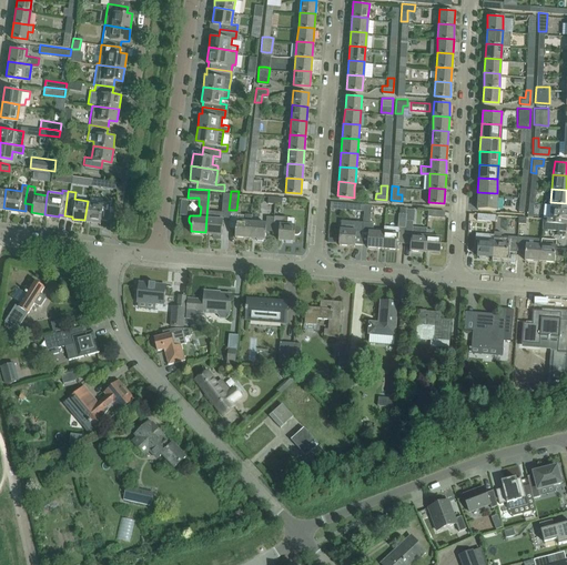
[(496,208),(497,193),(477,192),(477,207),(496,208)]
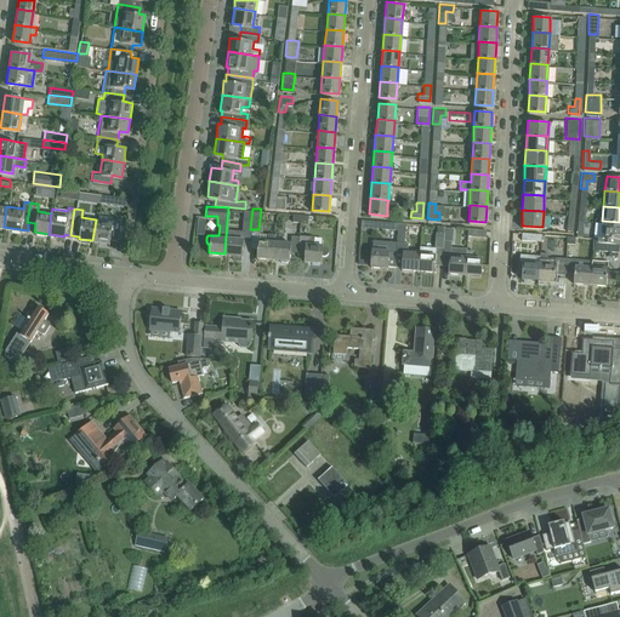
[(112,218),(112,222),(96,220),(92,240),(108,243),(109,236),(117,238),(120,218),(112,218)]
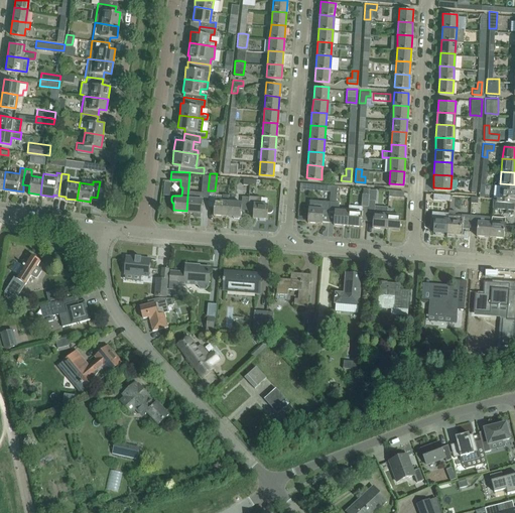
[(337,184),(331,183),(330,189),(329,200),(329,208),(328,220),(334,221),(333,223),(347,224),(348,209),(338,209),(339,200),(336,200),(337,184)]
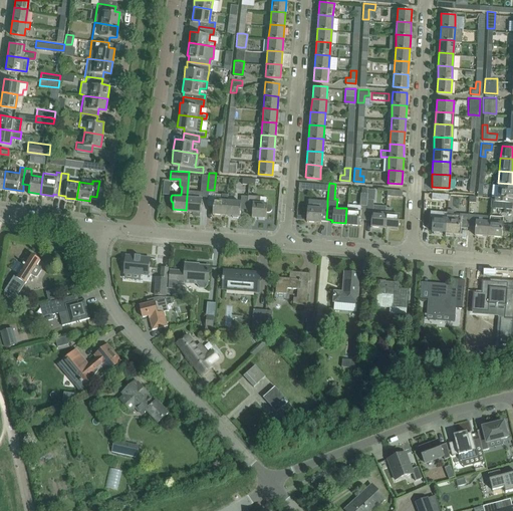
[(493,195),(492,199),(512,201),(512,197),(512,184),(498,183),(497,195),(493,195)]
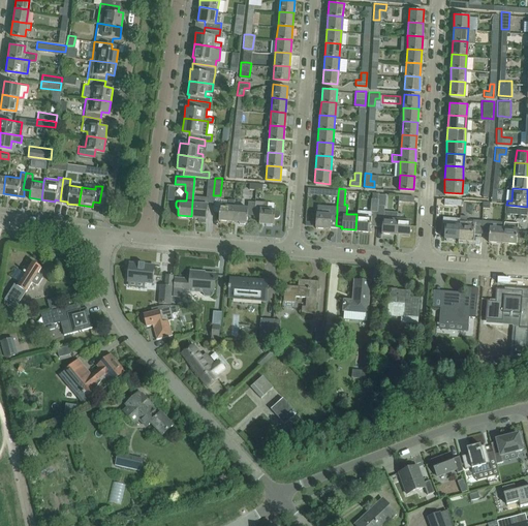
[(231,219),(233,205),(234,205),(234,197),(227,197),(226,204),(220,204),(219,204),(218,218),(231,219)]
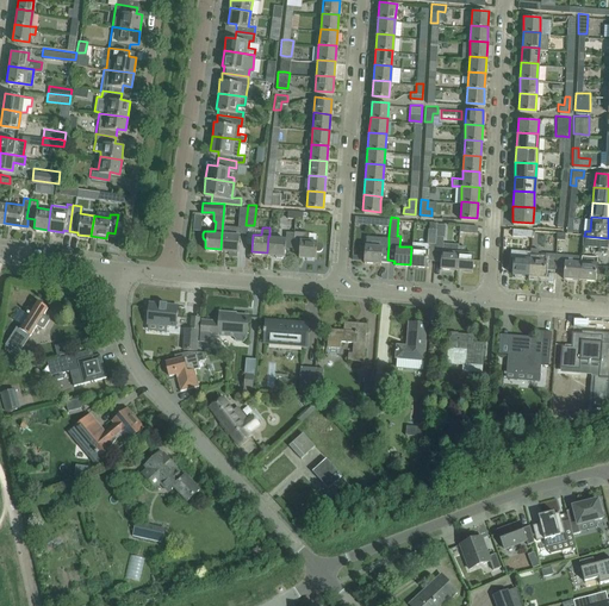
[(322,244),(321,242),(318,241),(316,241),(316,239),(315,239),(308,239),(309,230),(293,229),(292,249),(299,249),(298,255),(315,256),(315,249),(318,249),(319,248),(322,247),(322,244)]
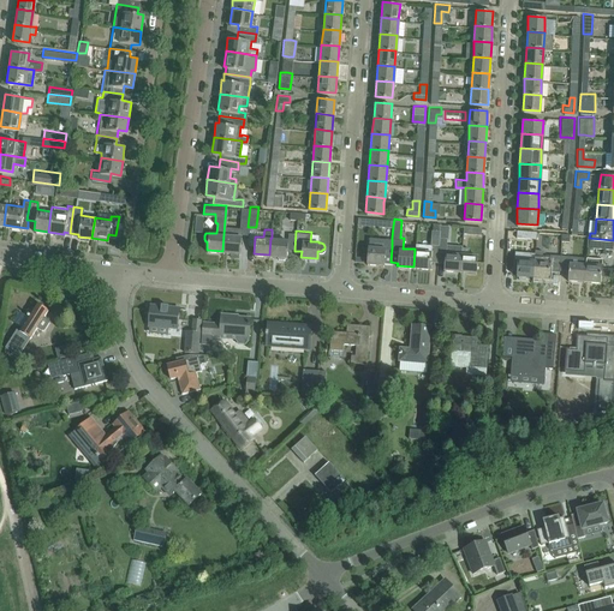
[(224,234),(222,251),(230,252),(230,255),(237,255),(237,252),(239,252),(240,235),(224,234)]
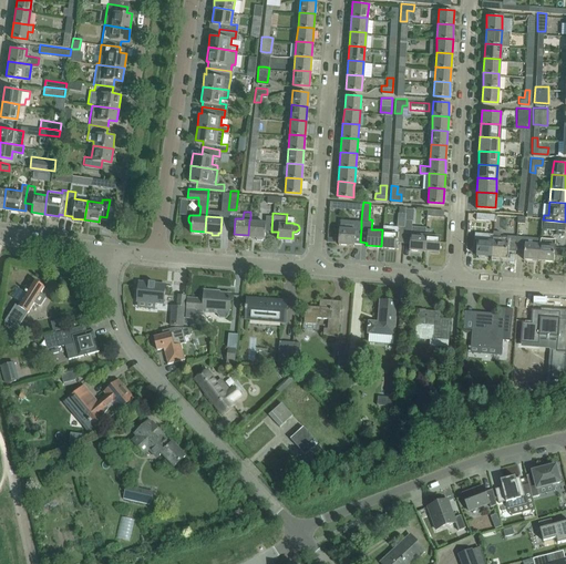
[(339,226),(338,243),(352,244),(353,242),(360,242),(361,228),(361,219),(340,217),(339,226)]
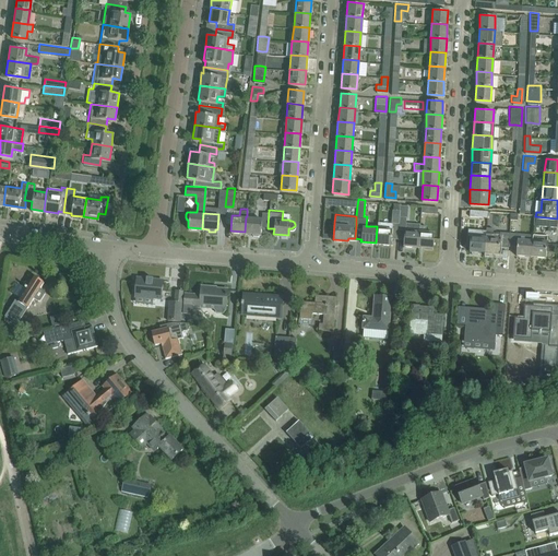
[(261,217),(247,216),(246,216),(245,232),(251,232),(251,233),(252,234),(257,235),(258,234),(258,233),(260,233),(261,217)]
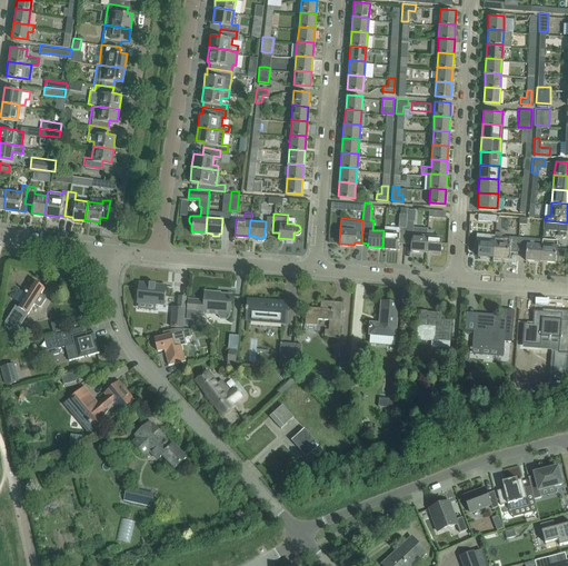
[(566,229),(567,222),(545,220),(542,220),(542,227),(566,229)]
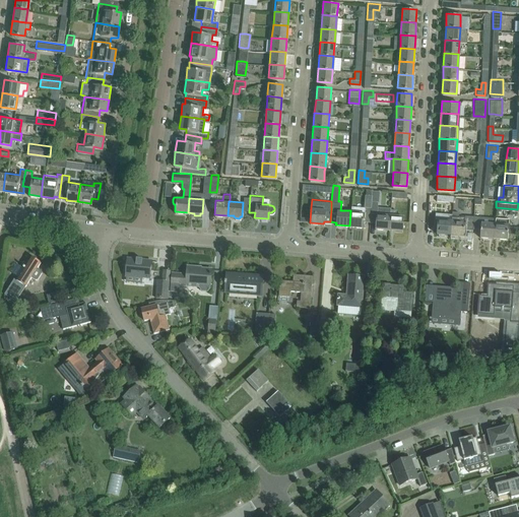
[(357,205),(350,204),(350,210),(349,225),(363,227),(363,219),(369,220),(370,206),(364,205),(364,211),(355,211),(357,205)]
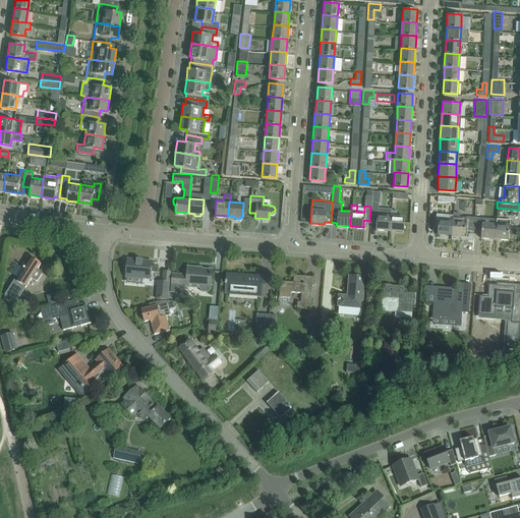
[(390,229),(391,209),(391,207),(378,206),(376,228),(390,229)]
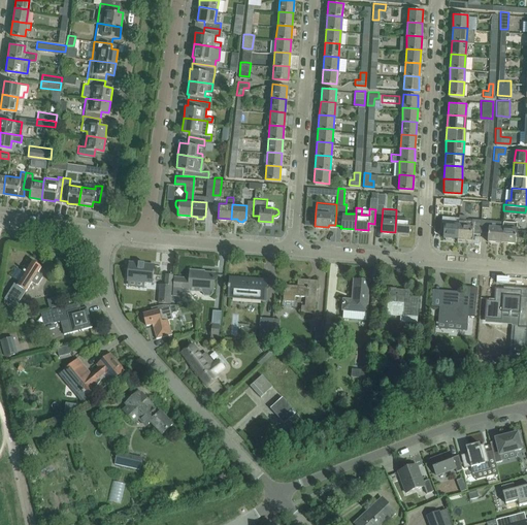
[(401,211),(396,211),(395,232),(407,233),(409,219),(401,218),(401,211)]
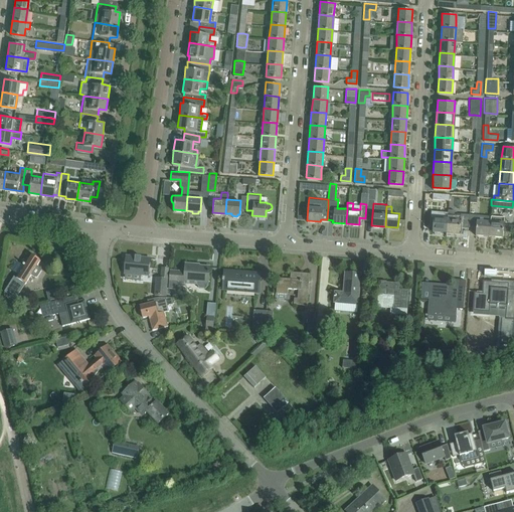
[(467,224),(468,212),(454,211),(454,208),(447,208),(447,210),(447,216),(446,216),(445,231),(459,232),(459,225),(468,226),(468,224),(467,224)]
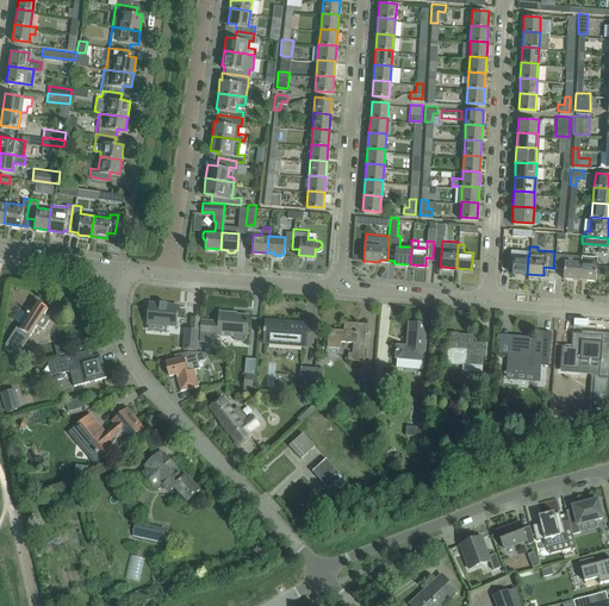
[(510,248),(510,255),(513,256),(511,273),(514,273),(514,274),(521,275),(521,273),(527,274),(528,256),(529,256),(529,249),(510,248)]
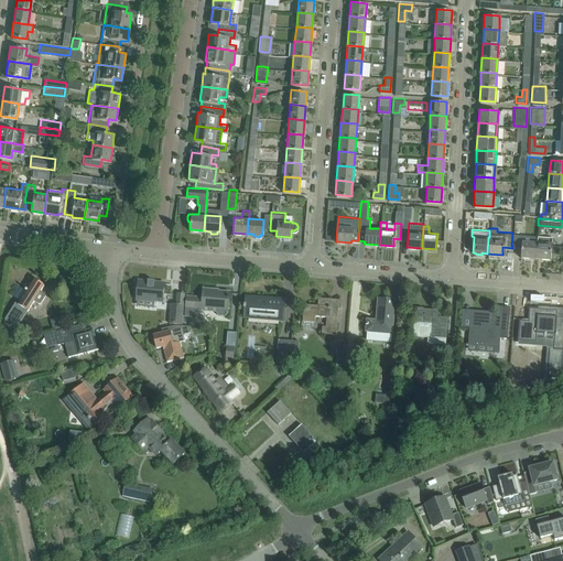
[(534,257),(536,235),(512,233),(511,246),(512,246),(521,247),(520,256),(534,257)]
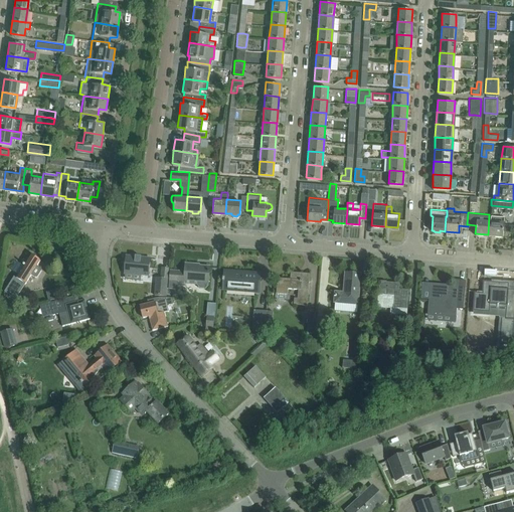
[(503,215),(489,214),(488,234),(502,235),(503,215)]
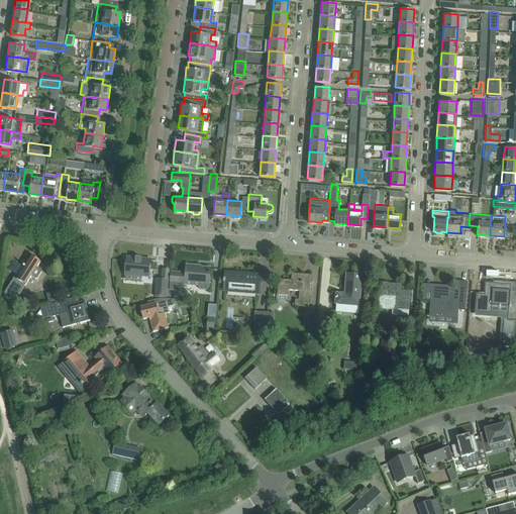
[(39,267),(36,265),(39,260),(30,253),(15,276),(13,275),(3,290),(15,297),(30,274),(33,276),(36,276),(40,269),(39,267)]
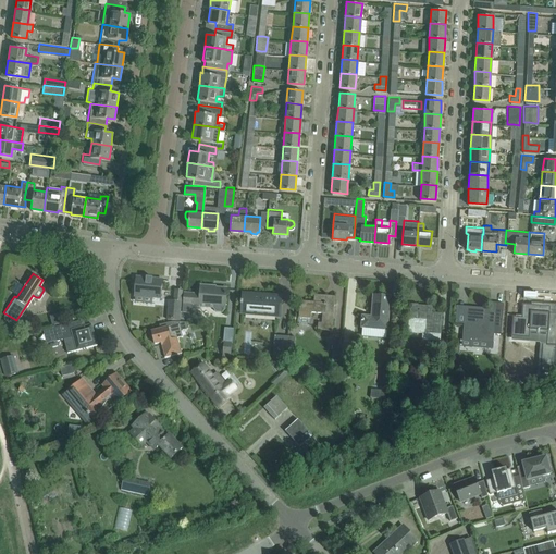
[(135,274),(133,293),(159,295),(161,277),(151,275),(145,274),(145,275),(135,274)]
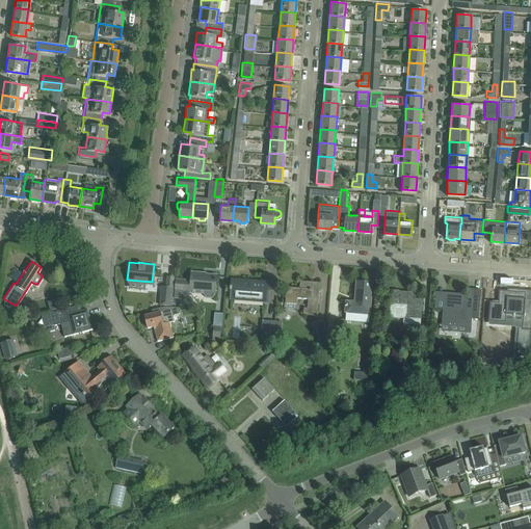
[(214,293),(215,273),(200,271),(200,270),(190,269),(190,279),(175,276),(174,295),(182,296),(183,290),(194,291),(203,291),(205,295),(211,295),(214,293)]
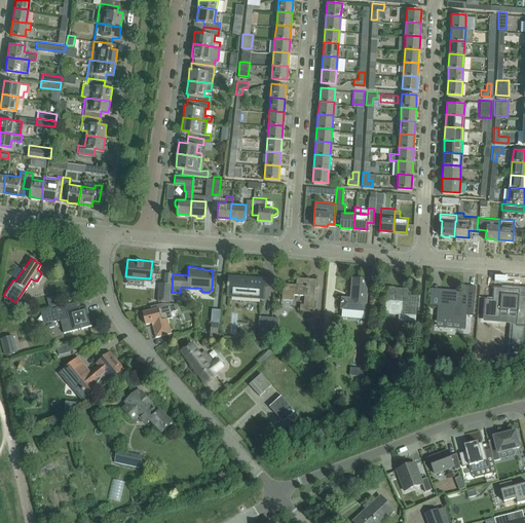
[(167,299),(169,282),(170,270),(163,270),(162,281),(157,281),(156,298),(167,299)]
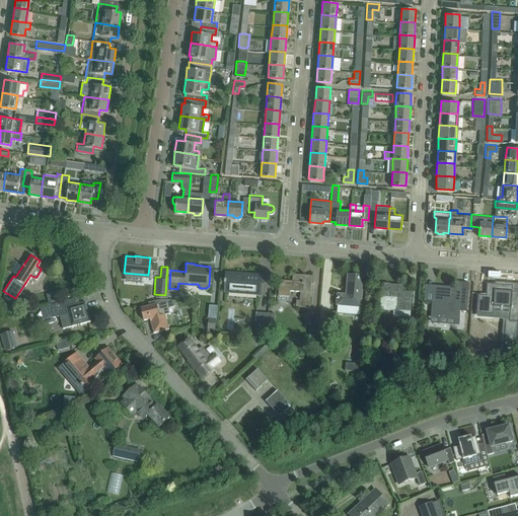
[(224,290),(260,292),(261,273),(225,270),(225,279),(223,279),(223,281),(224,282),(224,290)]
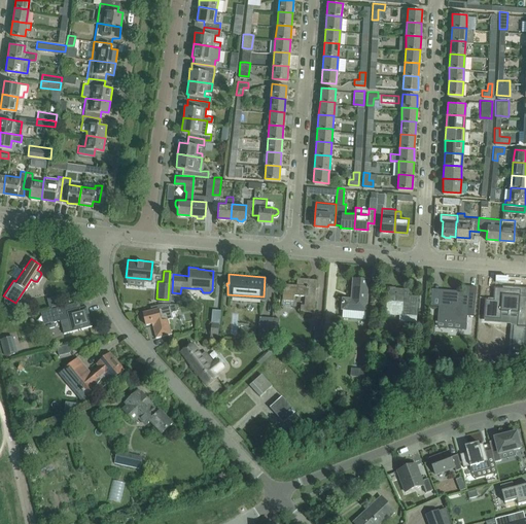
[(313,311),(316,278),(307,277),(306,278),(302,277),(302,276),(296,276),(295,283),(283,282),(282,292),(281,298),(293,299),(293,293),(304,294),(304,303),(300,303),(300,310),(313,311)]
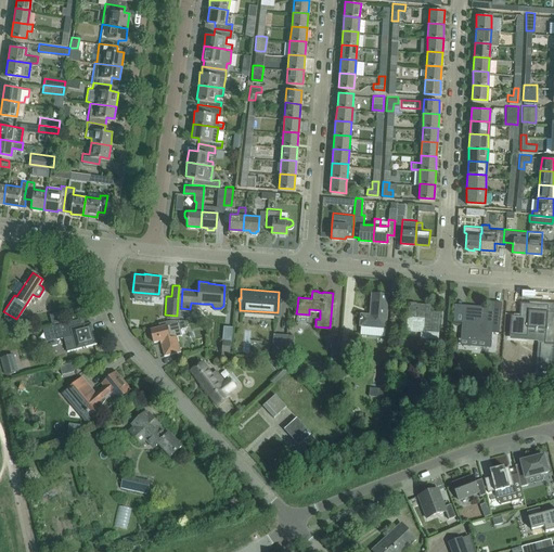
[(385,325),(387,293),(371,292),(370,313),(360,312),(359,324),(385,325)]
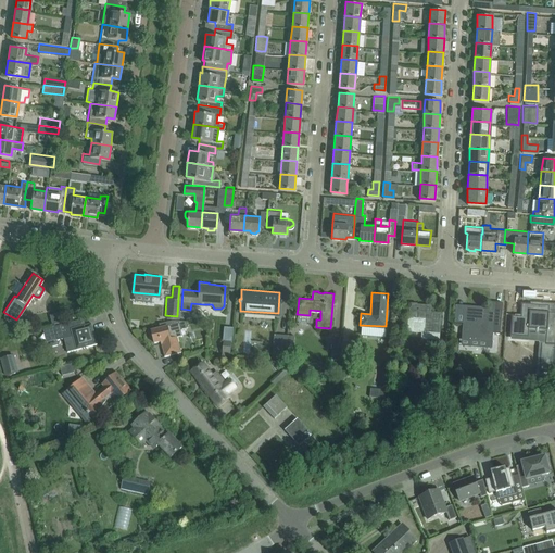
[(461,330),(461,337),(491,339),(492,329),(496,329),(499,300),(494,300),(488,299),(487,305),(464,303),(461,330)]
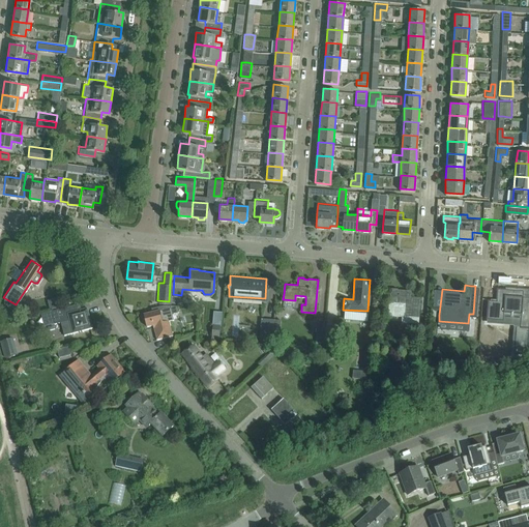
[(417,322),(419,296),(411,295),(411,289),(389,287),(388,299),(387,314),(401,315),(401,321),(417,322)]
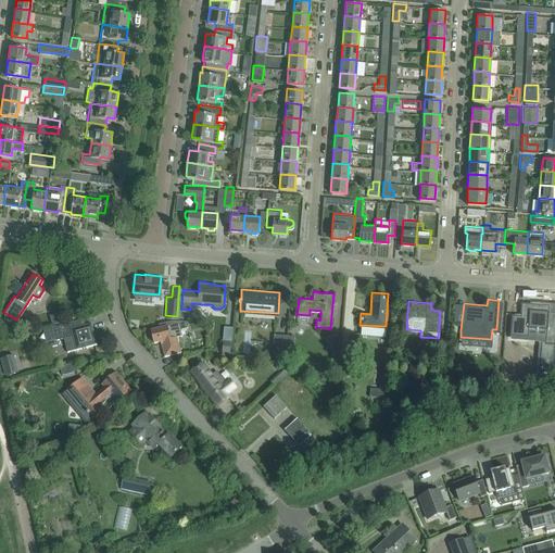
[(554,324),(547,324),(549,304),(521,302),(520,326),(546,328),(545,341),(541,340),(540,354),(554,355),(554,342),(554,341),(554,338),(554,324)]
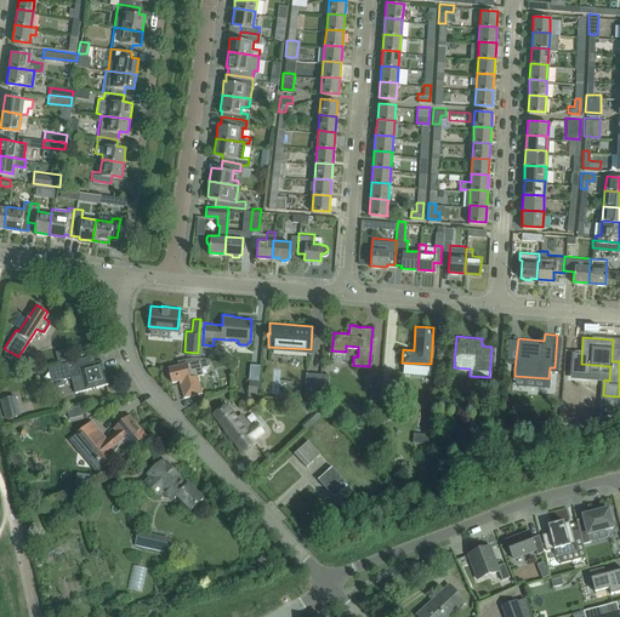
[(203,372),(202,366),(203,364),(208,363),(205,355),(197,355),(191,355),(176,359),(177,364),(168,366),(171,380),(178,378),(178,382),(181,381),(183,388),(186,394),(182,394),(182,395),(202,390),(197,373),(203,372)]
